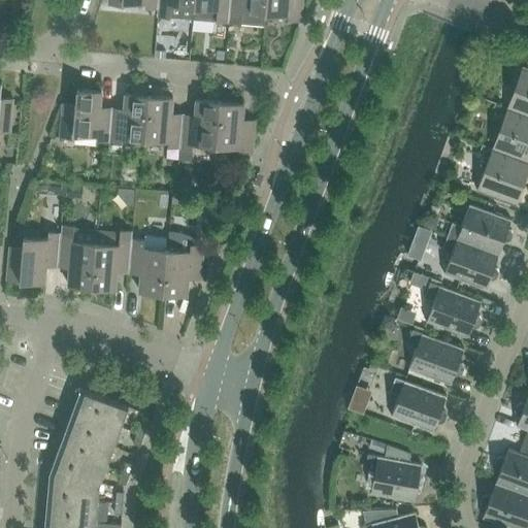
[(145,8),(158,9),(159,0),(109,0),(109,5),(124,6),(124,2),(146,4),(145,8)]
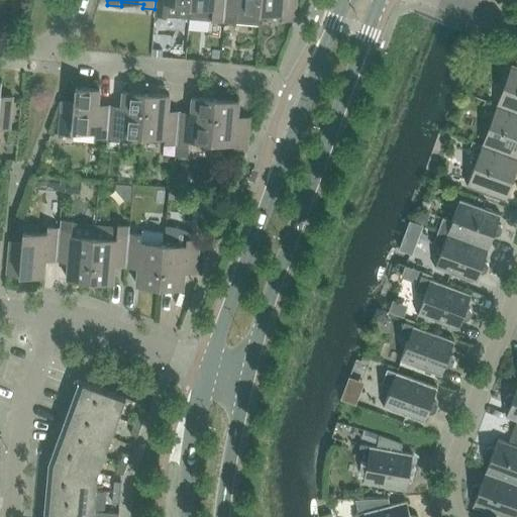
[(156,0),(154,9),(154,16),(189,19),(190,0),(156,0)]
